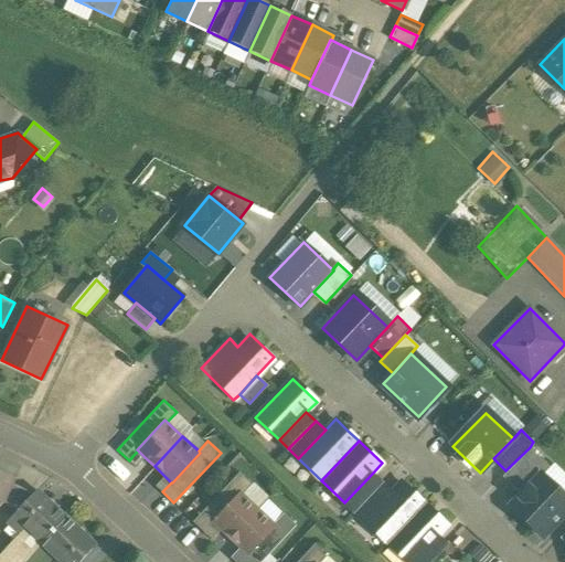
[(502,476),(522,494),(541,475),(548,466),(530,447),(505,470),(502,476)]
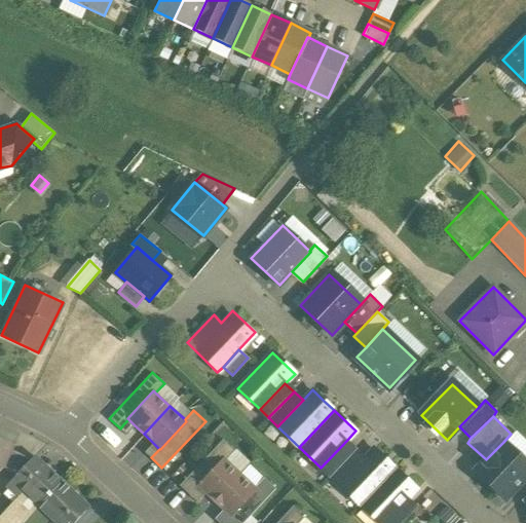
[(135,425),(128,419),(123,424),(129,431),(135,425)]
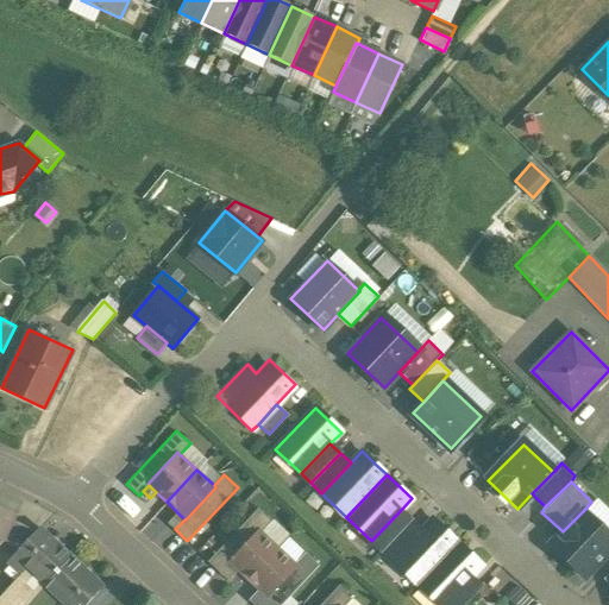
[(16,516),(0,508),(0,536),(5,539),(13,522),(16,516)]
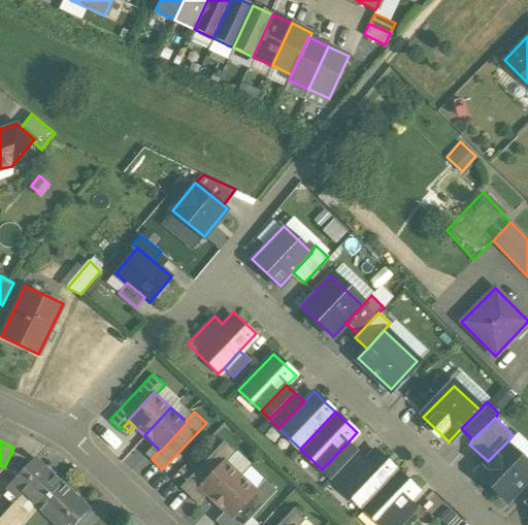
[(224,440),(179,487),(191,497),(194,493),(199,488),(198,487),(225,459),(227,461),(235,451),(224,440)]
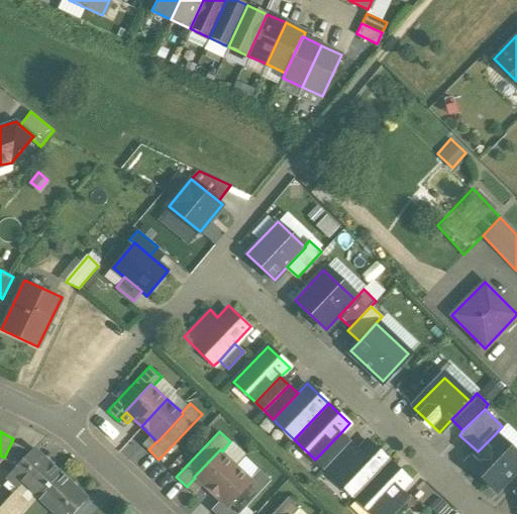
[(349,442),(340,433),(315,459),(324,468),(349,442)]
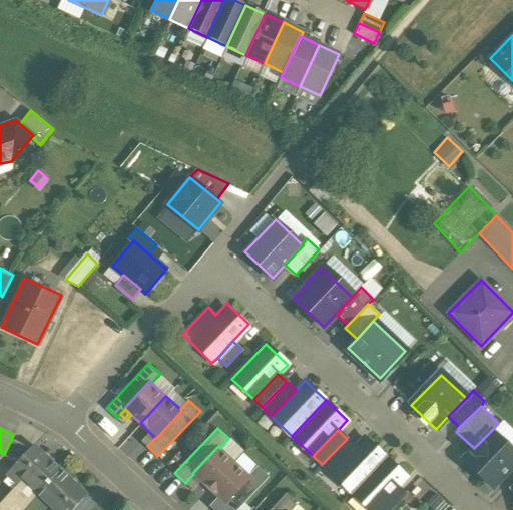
[(512,463),(512,452),(491,431),(474,448),(464,459),(491,486),(512,463)]
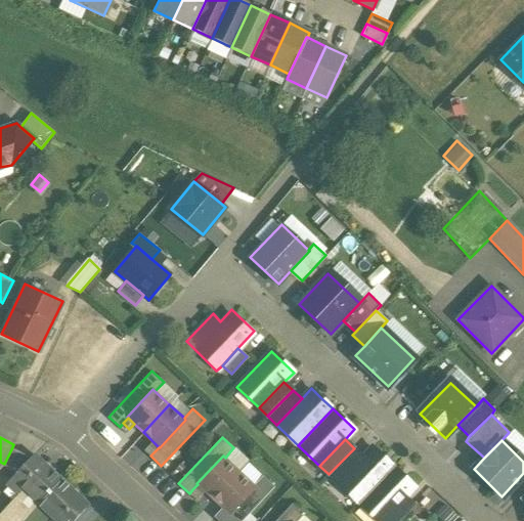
[(159,447),(153,441),(147,446),(154,452),(159,447)]
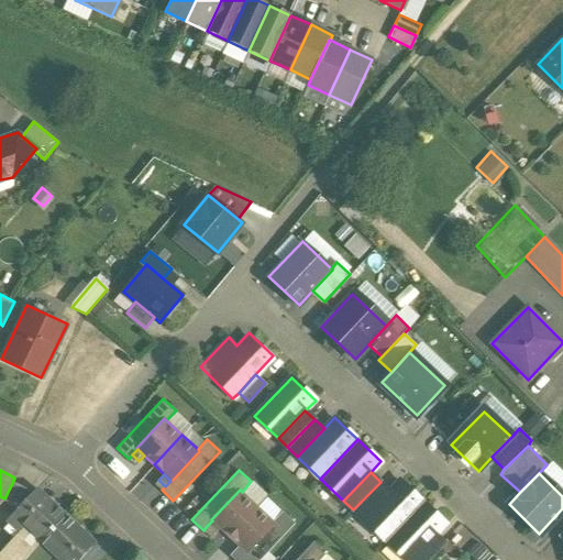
[(400,480),(389,491),(363,518),(385,540),(422,502),(400,480)]
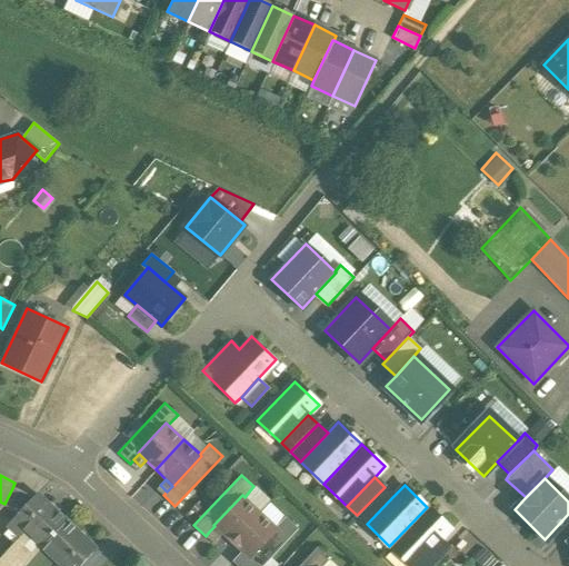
[(357,515),(367,524),(393,496),(385,487),(357,515)]
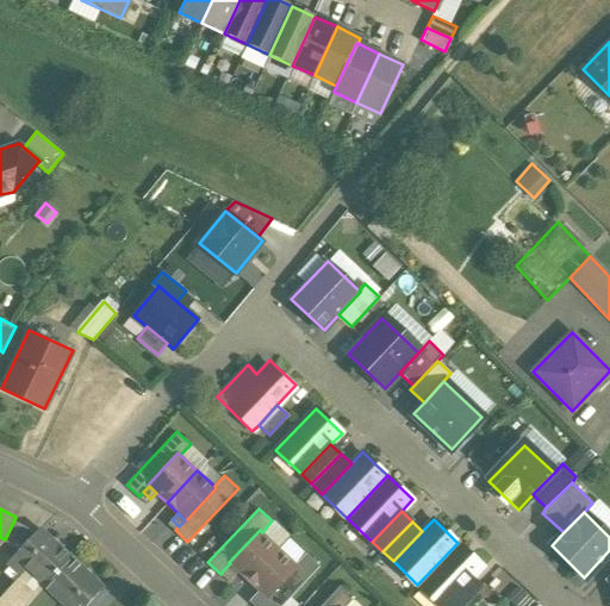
[(35,531),(13,523),(5,539),(19,548),(35,531)]
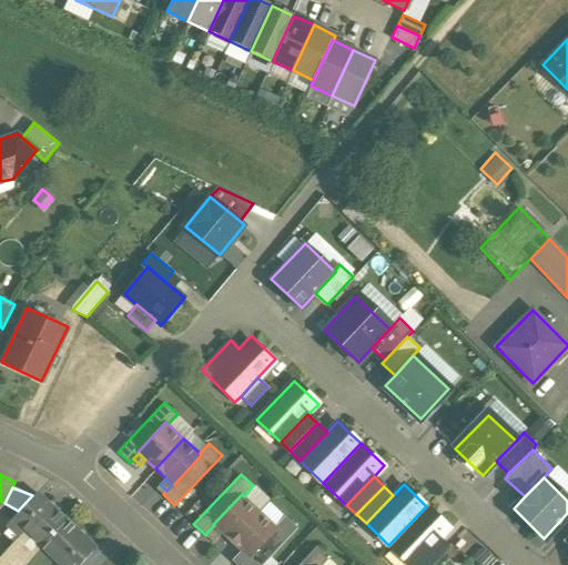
[(66,520),(37,492),(32,495),(18,511),(7,523),(19,535),(24,530),(41,545),(66,520)]
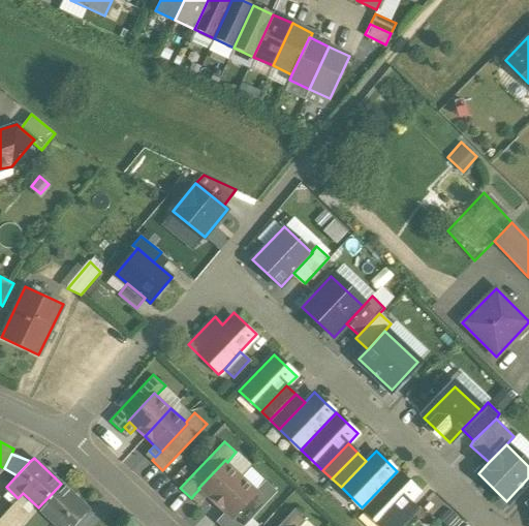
[(227,462),(225,460),(198,488),(199,489),(206,495),(215,503),(242,475),(227,462)]
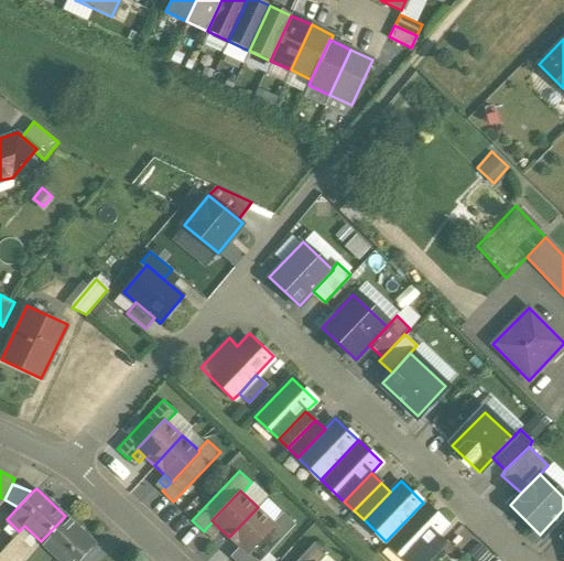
[(386,541),(405,560),(412,560),(437,536),(447,525),(423,503),(386,541)]
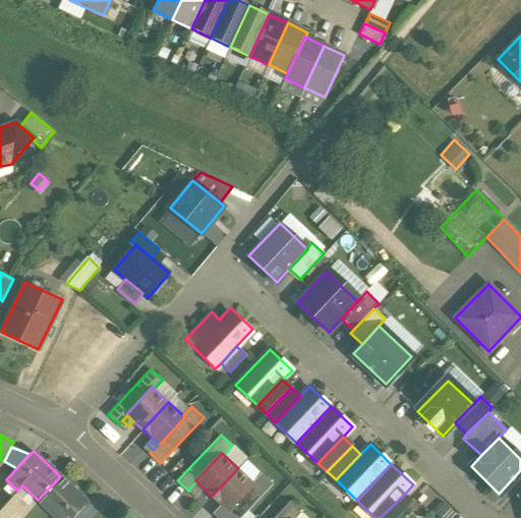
[(238,468),(212,496),(221,504),(227,510),(228,511),(253,483),(252,481),(238,468)]
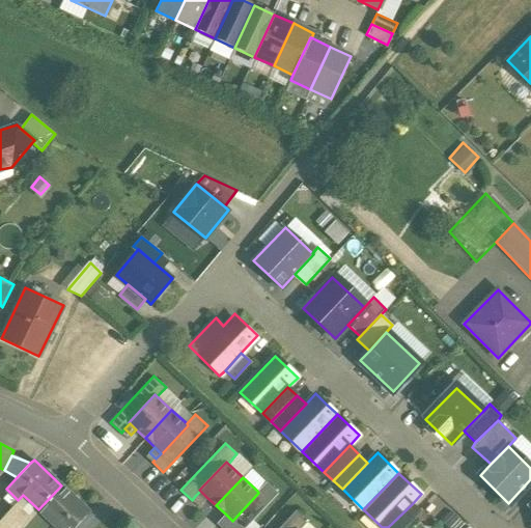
[(258,493),(232,521),(231,520),(226,525),(223,527),(244,527),(278,493),(266,481),(257,491),(258,493)]
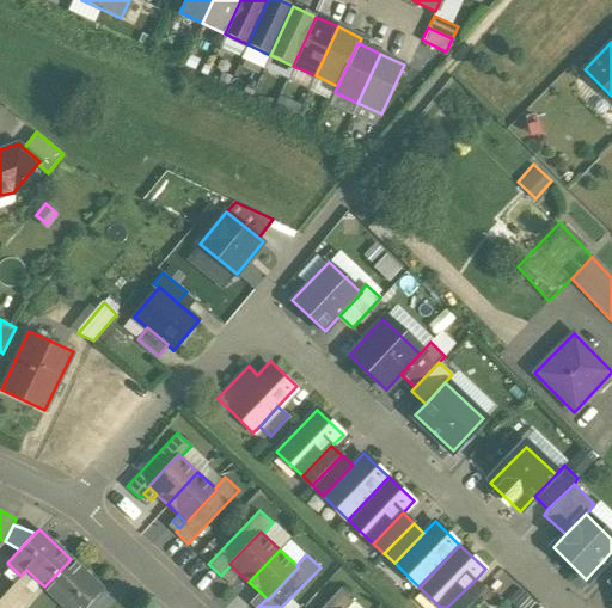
[(84,607),(103,589),(71,559),(44,587),(62,605),(57,607),(84,607)]
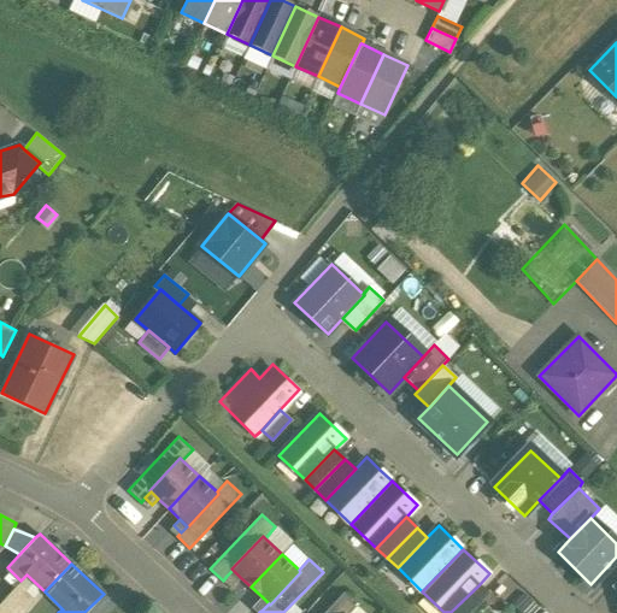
[(240,577),(233,570),(227,576),(234,583),(240,577)]
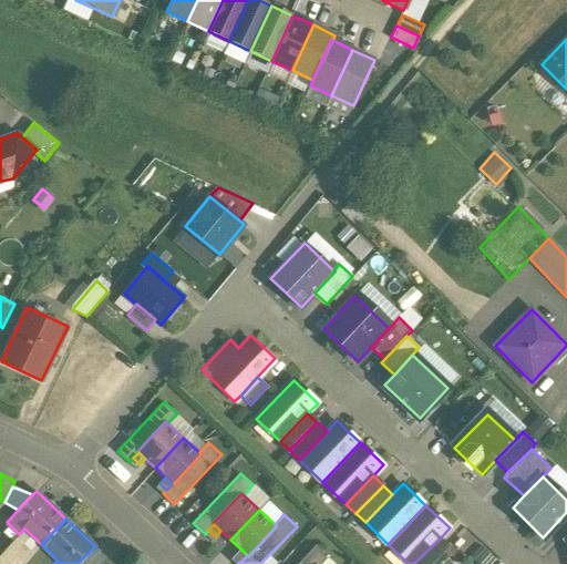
[(19,534),(0,553),(0,561),(2,563),(22,563),(26,561),(41,544),(24,529),(19,534)]
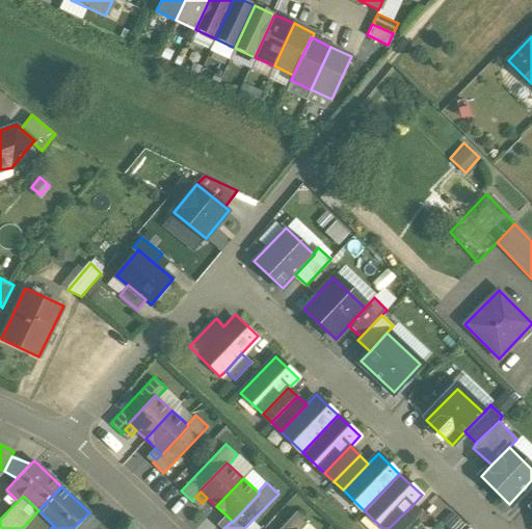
[(406,528),(421,513),(413,505),(389,528),(406,528)]
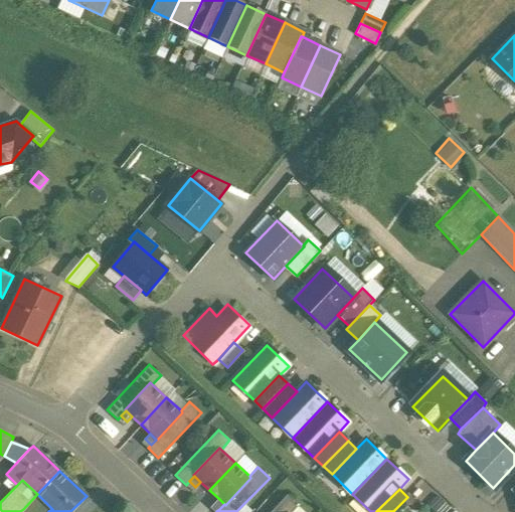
[(37,494),(23,509),(25,511),(48,511),(52,509),(37,494)]
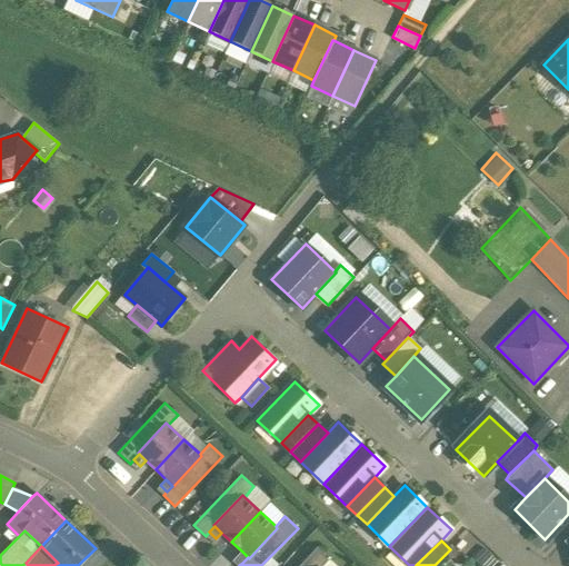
[(298,565),(321,565),(329,558),(317,546),(298,565)]
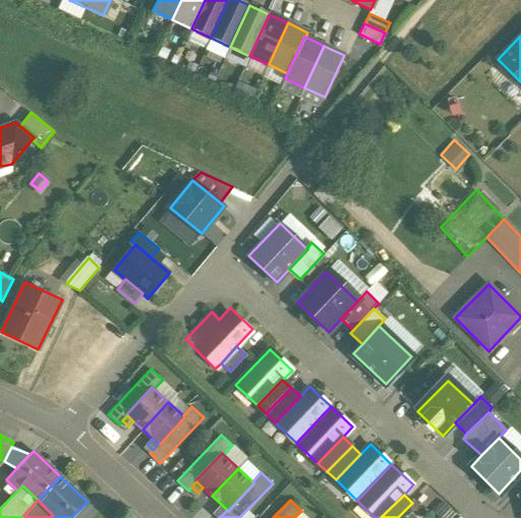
[(442,517),(448,517),(454,512),(444,503),(436,512),(442,517)]
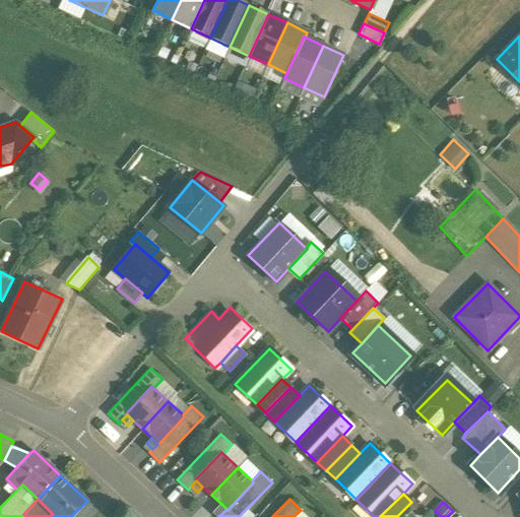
[(226,509),(220,503),(215,509),(221,514),(226,509)]
